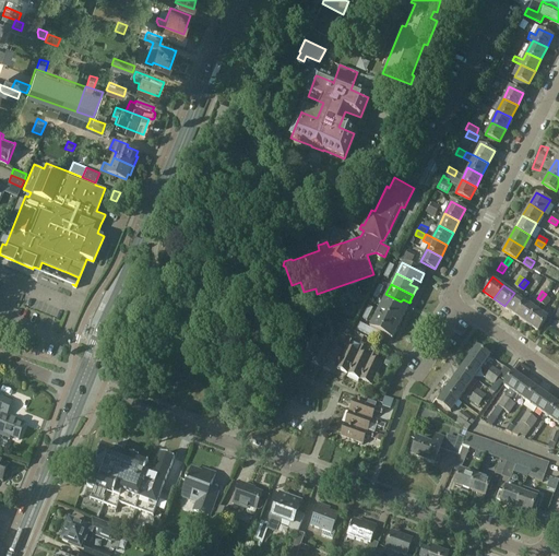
[(514,293),(504,306),(515,314),(525,300),(514,293)]
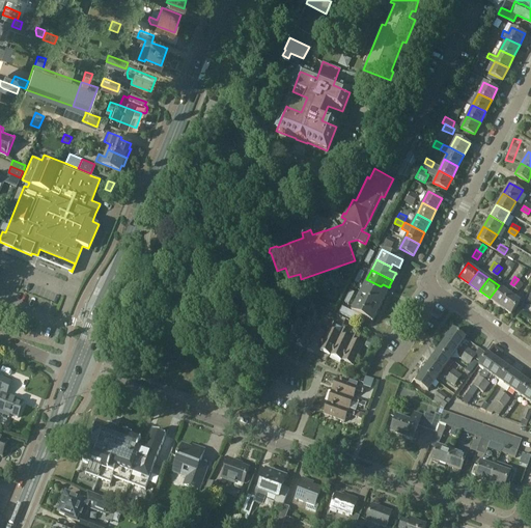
[(366,279),(362,289),(383,300),(386,294),(380,289),(381,286),(366,279)]
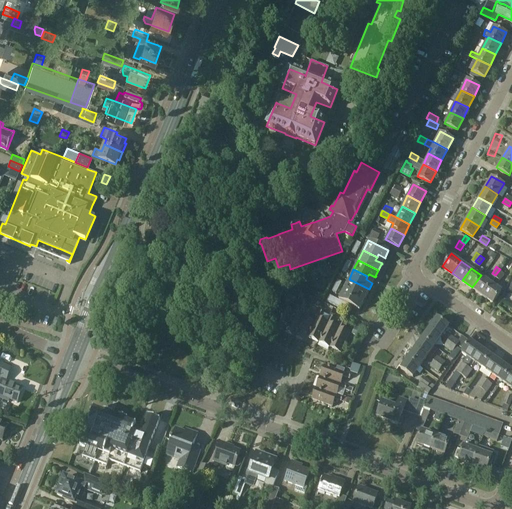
[(500,269),(495,275),(499,278),(504,272),(500,269)]
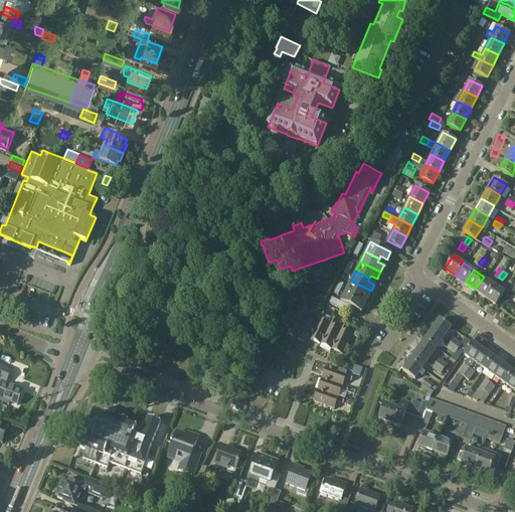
[(484,277),(475,289),(485,296),(494,284),(498,277),(495,275),(490,281),(484,277)]
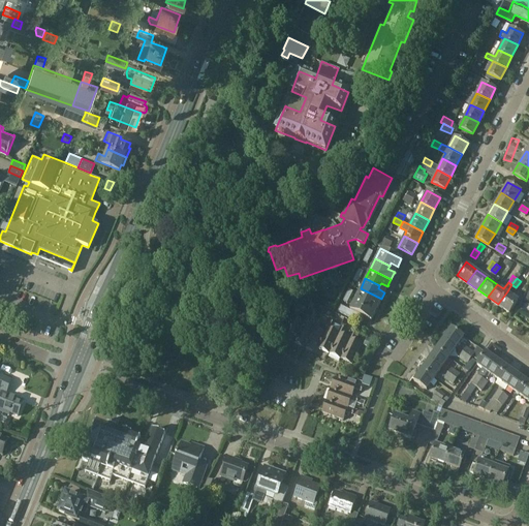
[(361,288),(355,299),(369,306),(371,303),(377,306),(378,306),(378,305),(381,299),(361,288)]
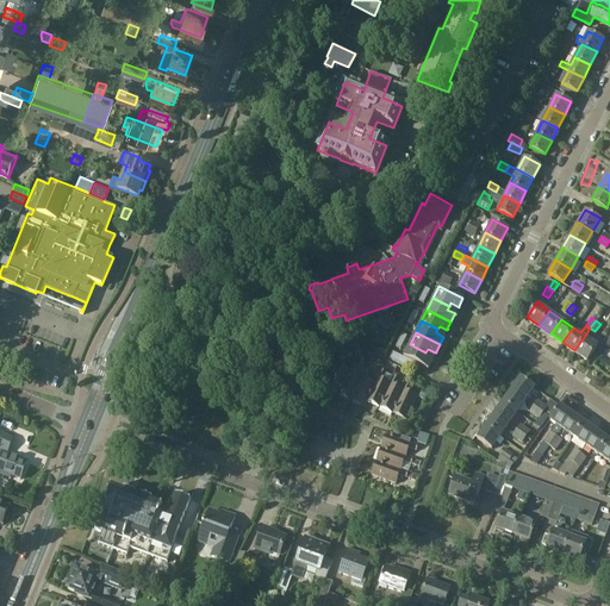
[(585,336),(574,350),(586,358),(597,344),(585,336)]
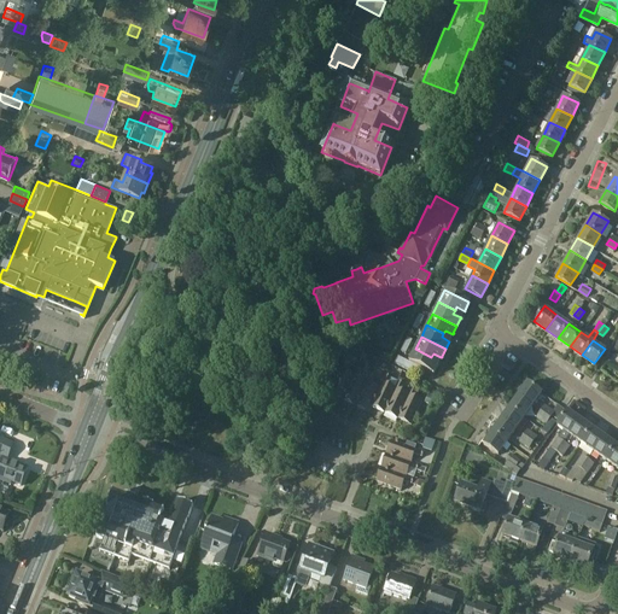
[(431,357),(415,349),(409,361),(398,355),(395,362),(423,375),(425,369),(433,373),(437,366),(438,364),(430,361),(431,357)]
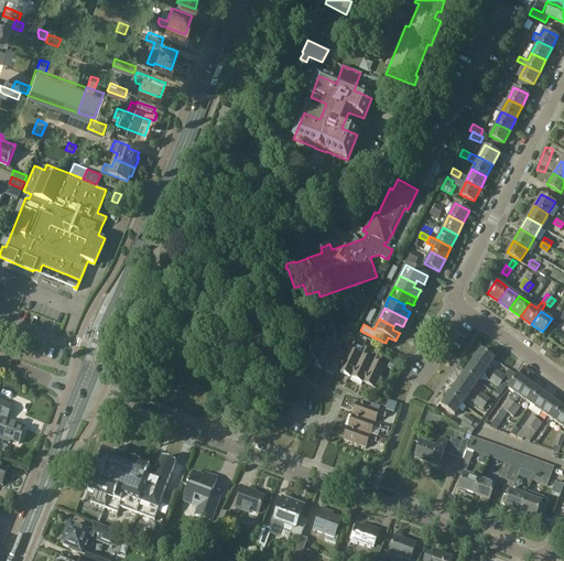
[(355,331),(348,326),(345,333),(351,337),(355,331)]
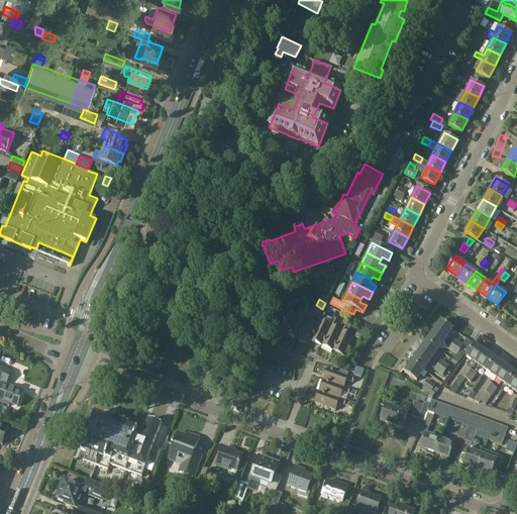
[(285,308),(276,327),(287,332),(295,314),(293,313),(294,312),(289,310),(289,309),(292,304),(287,301),(284,307),(285,308)]
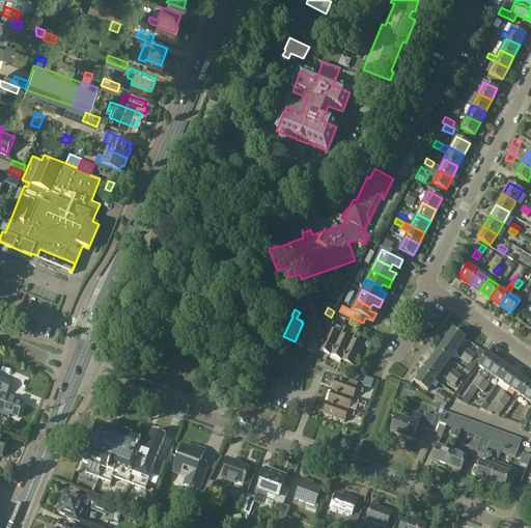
[(303,323),(295,341),(306,346),(314,328),(312,327),(312,326),(308,324),(308,323),(311,317),(306,314),(305,314),(303,321),(302,321),(301,322),(303,323)]
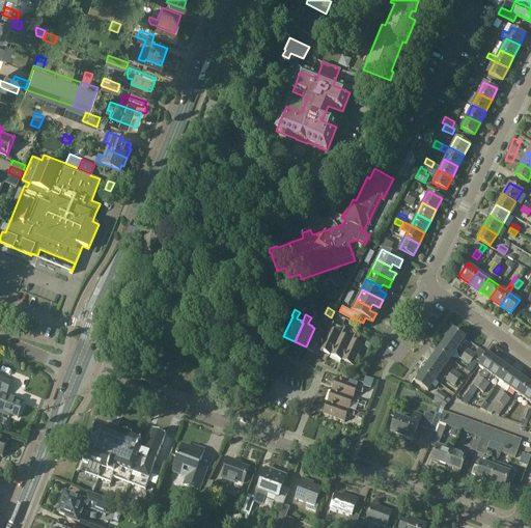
[(314,328),(306,346),(316,352),(317,353),(319,346),(327,333),(326,332),(318,329),(319,329),(322,323),(316,320),(313,326),(313,327),(312,326),(312,327),(314,328)]
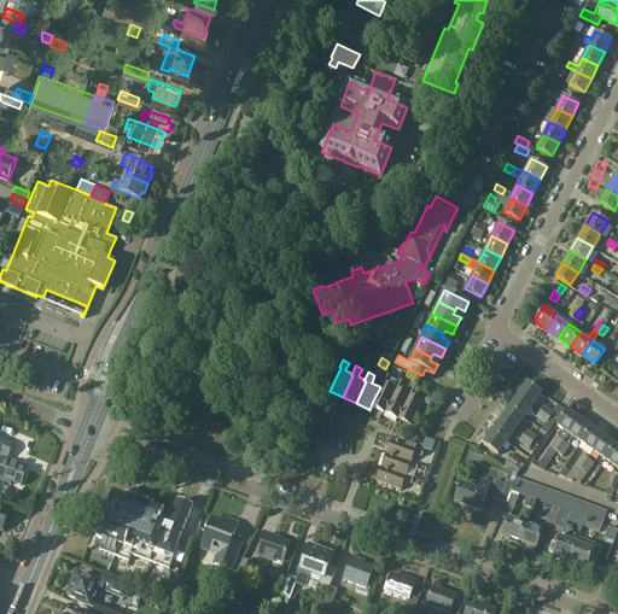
[(380,387),(372,403),(385,409),(396,387),(394,386),(395,385),(388,381),(390,375),(391,375),(385,372),(380,381),(382,382),(380,387)]
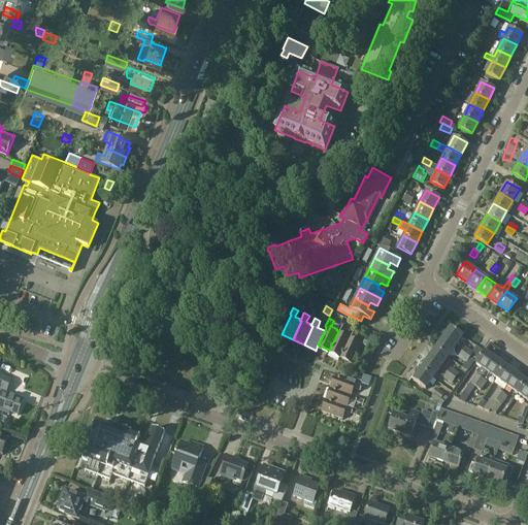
[(338,331),(329,350),(340,355),(349,336),(348,335),(348,334),(342,332),(345,326),(344,326),(340,323),(340,324),(337,329),(336,330),(338,331)]
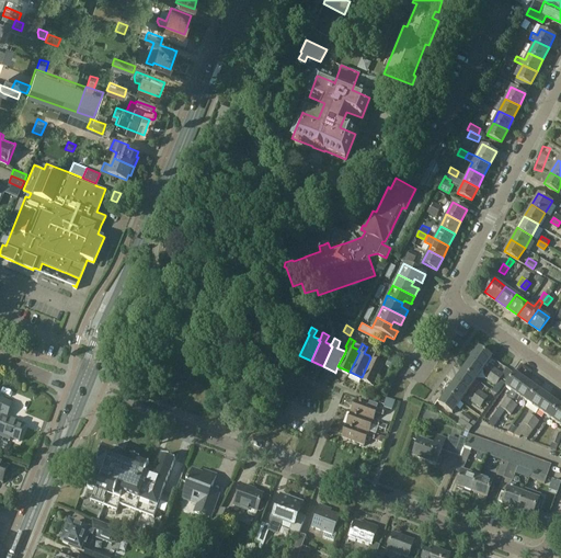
[(470,357),(483,366),(487,368),(489,364),(487,362),(491,355),(479,346),(470,357)]
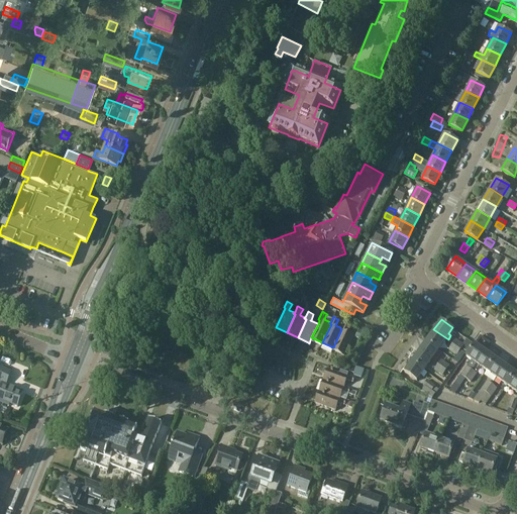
[(341,329),(333,347),(344,353),(353,334),(345,330),(348,324),(343,321),(340,327),(340,328),(341,329)]
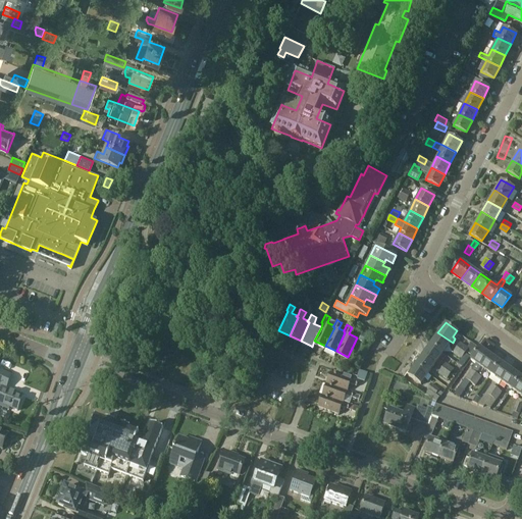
[(361,332),(359,339),(366,342),(368,335),(368,334),(362,332),(361,332)]
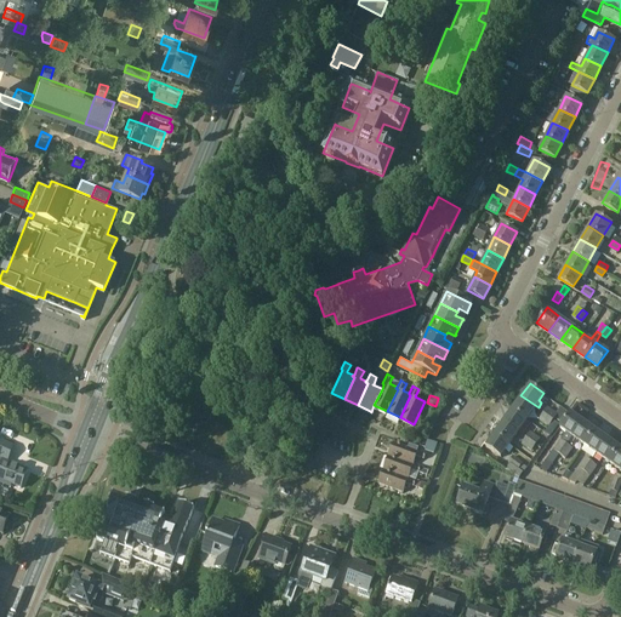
[(520,395),(512,407),(527,417),(535,405),(520,395)]
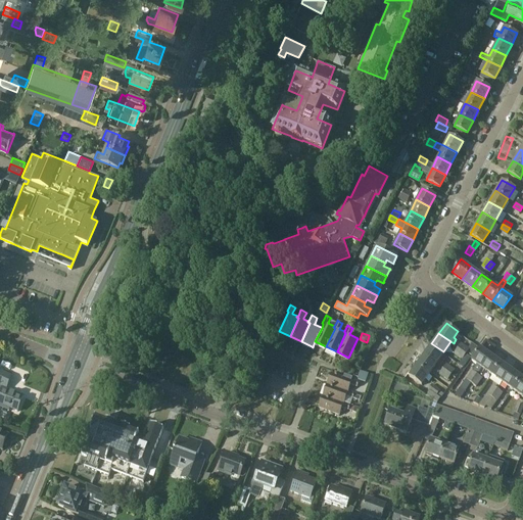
[(461,341),(457,346),(466,352),(467,350),(469,347),(468,346),(461,341)]
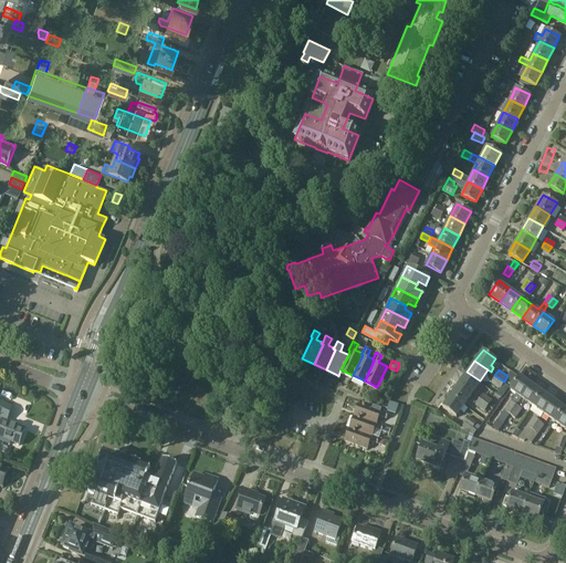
[(507,376),(505,379),(510,383),(516,373),(511,369),(506,375),(507,376)]
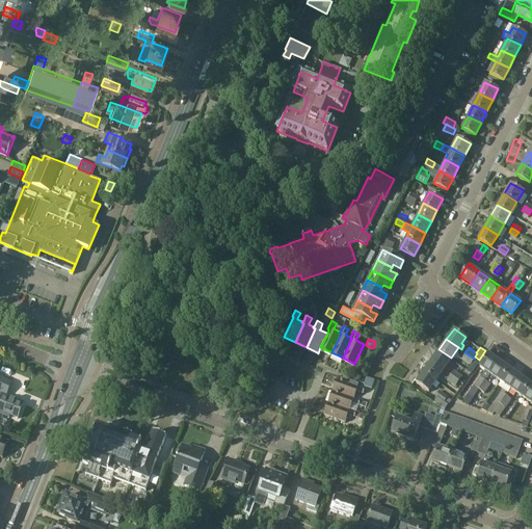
[(439,349),(431,360),(443,369),(451,358),(439,349)]
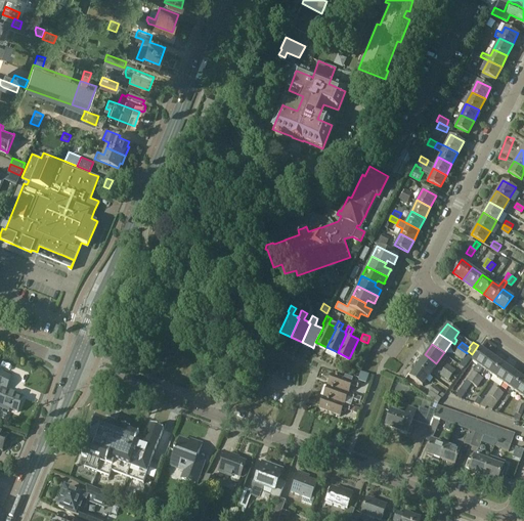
[(463,358),(467,353),(457,347),(454,352),(463,358)]
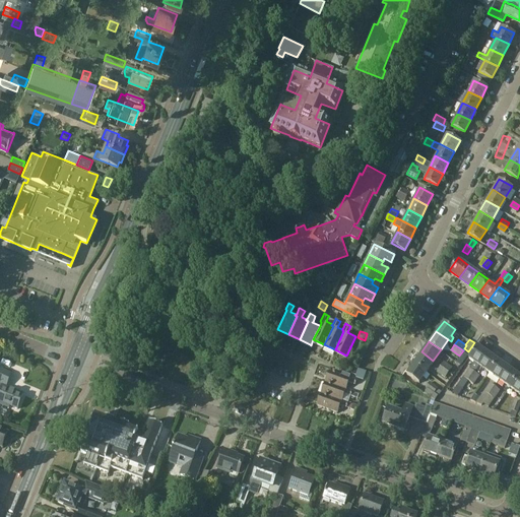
[(473,360),(469,367),(468,367),(463,375),(468,379),(474,370),(478,364),(486,351),(476,344),(468,357),(473,360)]
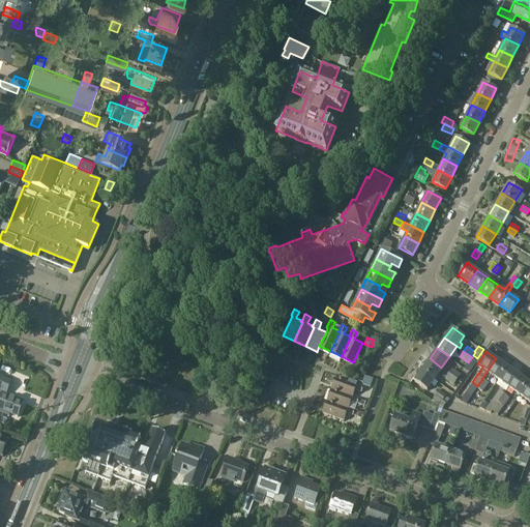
[(430,358),(422,370),(434,378),(441,368),(430,358)]
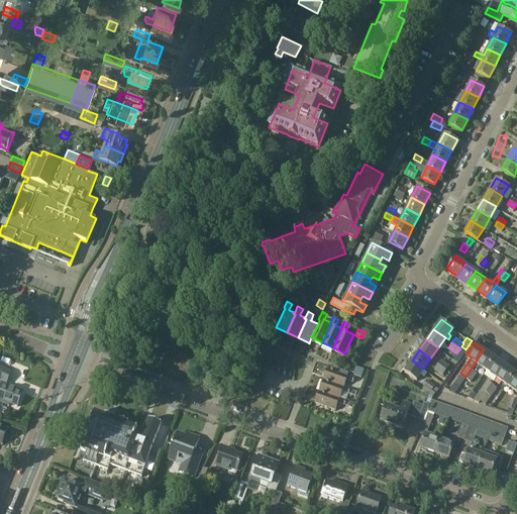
[(484,349),(476,362),(481,366),(486,369),(495,357),(484,349)]
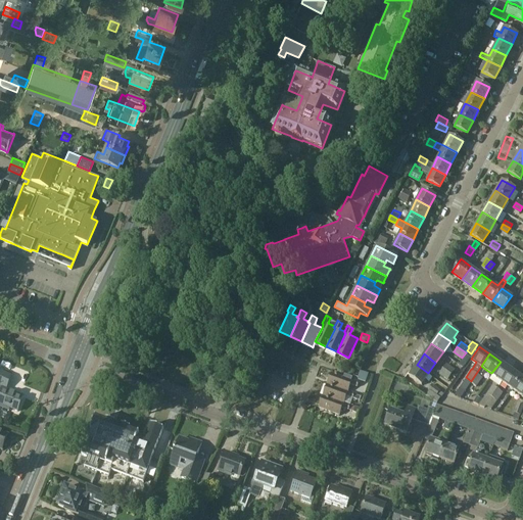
[(450,373),(455,368),(446,362),(442,367),(450,373)]
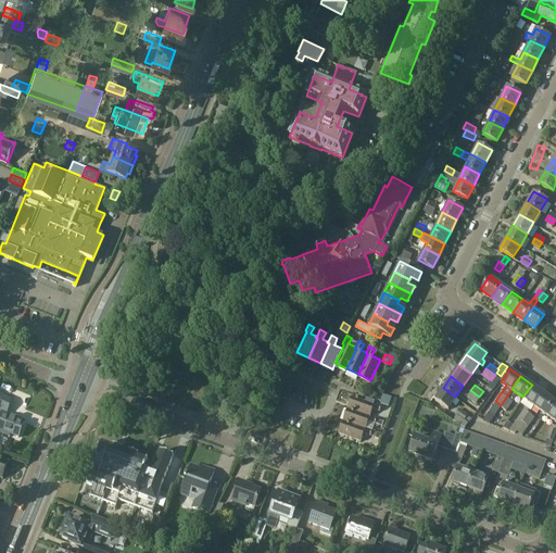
[(532,385),(522,397),(534,404),(543,392),(532,385)]
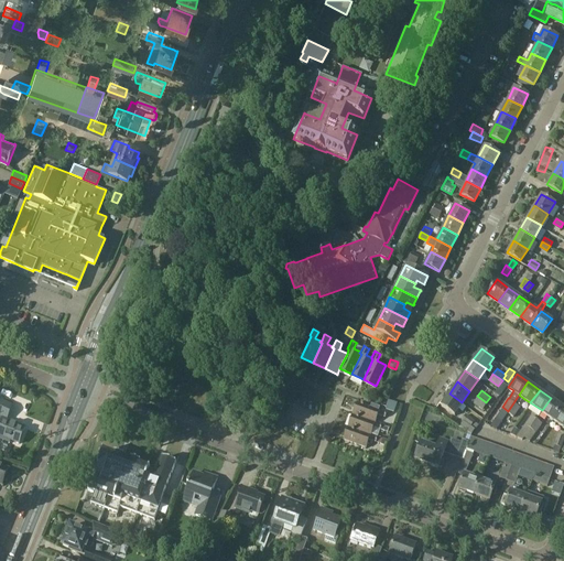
[(462,402),(449,394),(441,405),(454,413),(462,402)]
